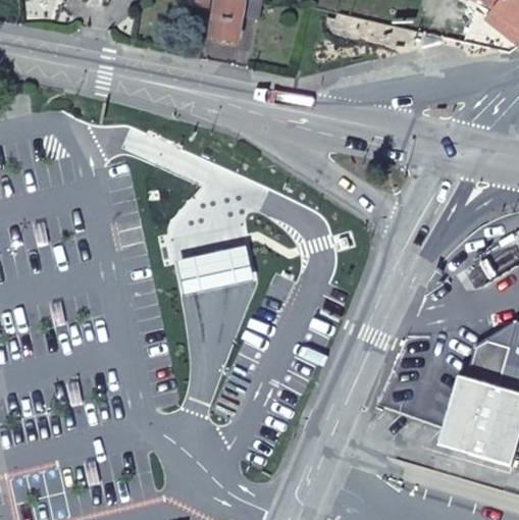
[(259,17),(262,0),(217,0),(210,35),(240,40),(244,14),(259,17)]
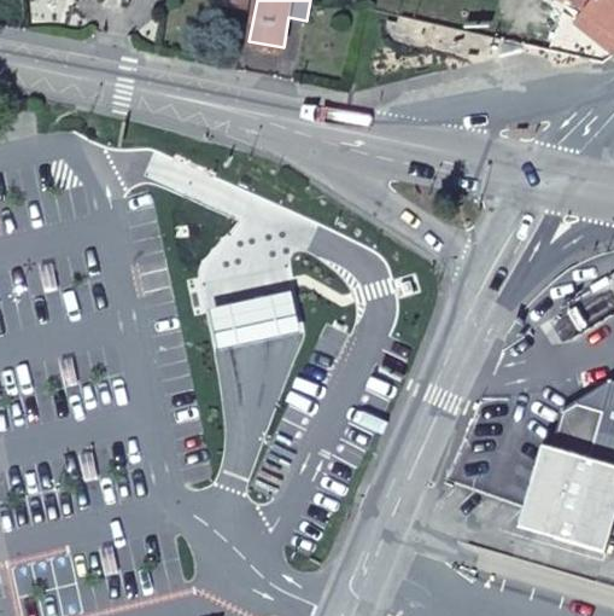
[(580,0),(585,4),(613,25),(613,0),(580,0)]
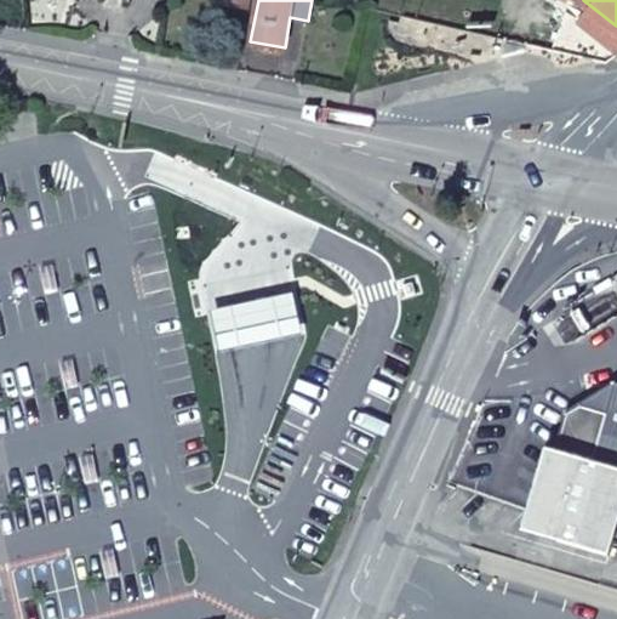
[(616,43),(616,26),(588,4),(578,16),(616,46),(616,43)]
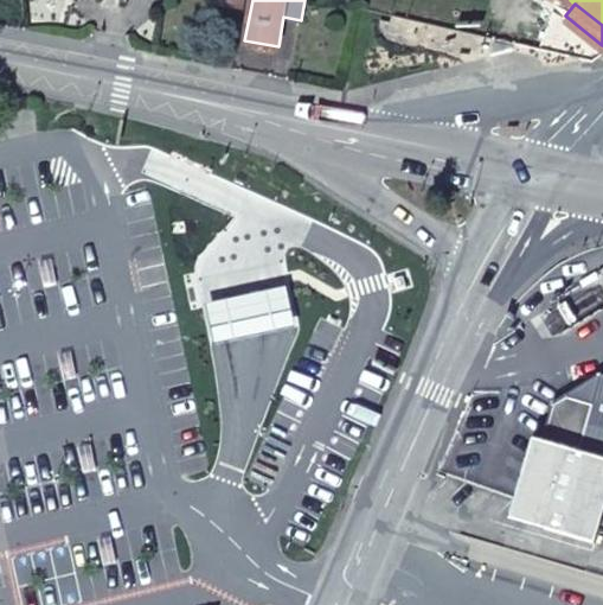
[(318,205),(326,210),(331,203),(321,198),(318,205)]
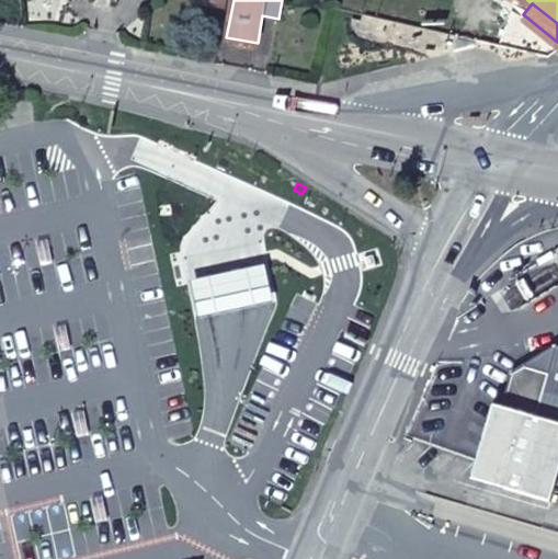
[(191,262),(178,266),(191,298),(204,293),(257,271),(245,240),(191,262)]
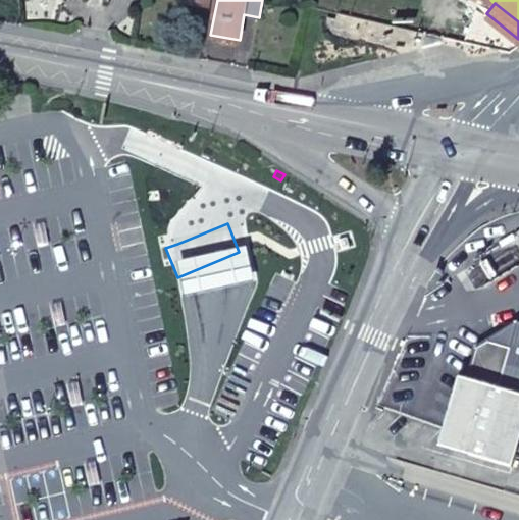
[(518,320),(517,320),(510,346),(487,339),(475,345),(466,377),(499,386),(500,383),(518,388),(518,320)]
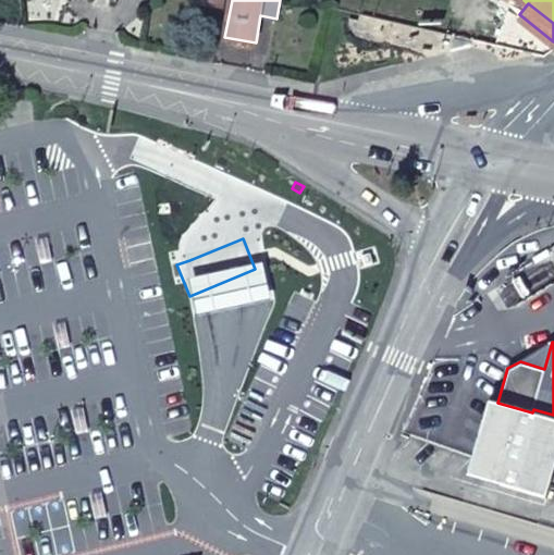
[(497,403),(488,399),(466,475),(489,481),(479,465),(497,403)]
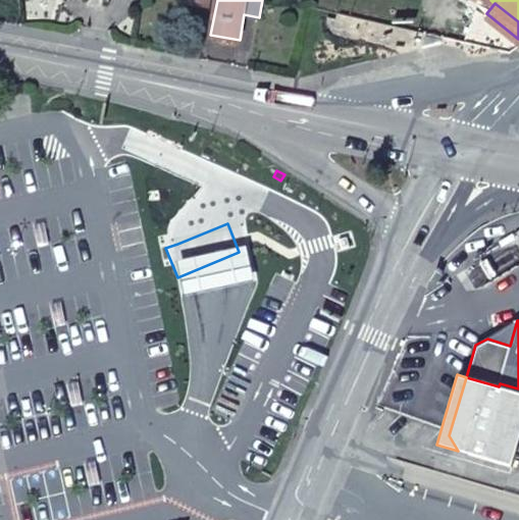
[(511,467),(518,436),(518,392),(499,386),(466,377),(449,435),(458,451),(511,467)]
